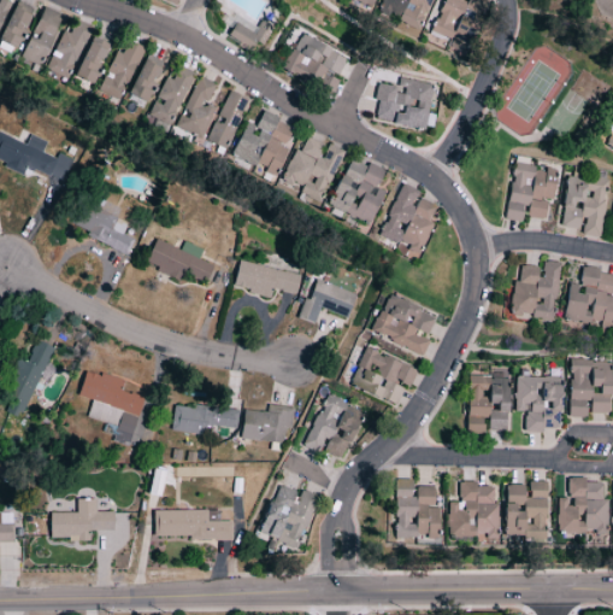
[(0,0),(0,31),(12,1),(10,0),(0,0)]
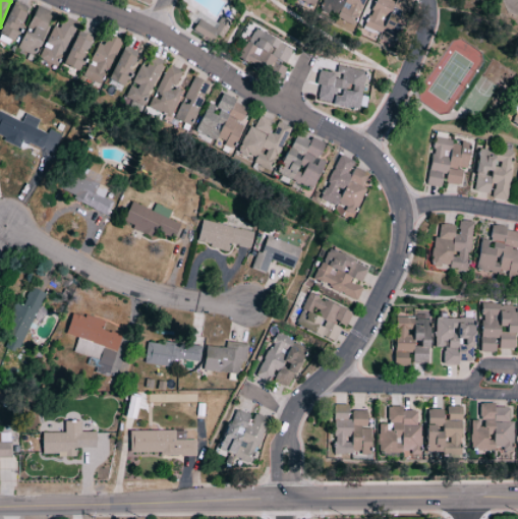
[(327,0),(325,6),(340,12),(338,17),(357,24),(365,0),(327,0)]
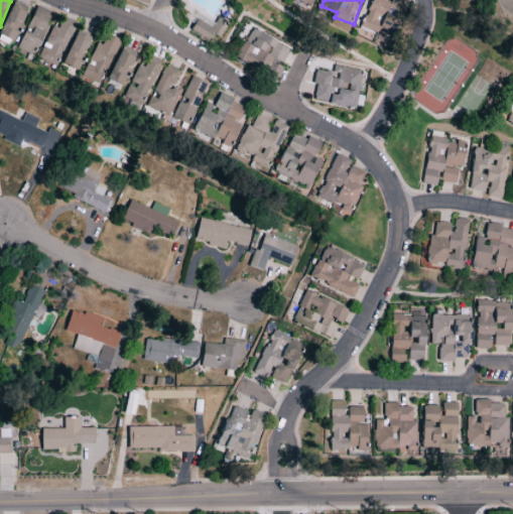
[(372,0),(363,27),(391,37),(398,17),(389,14),(392,6),(401,9),(404,0),(372,0)]
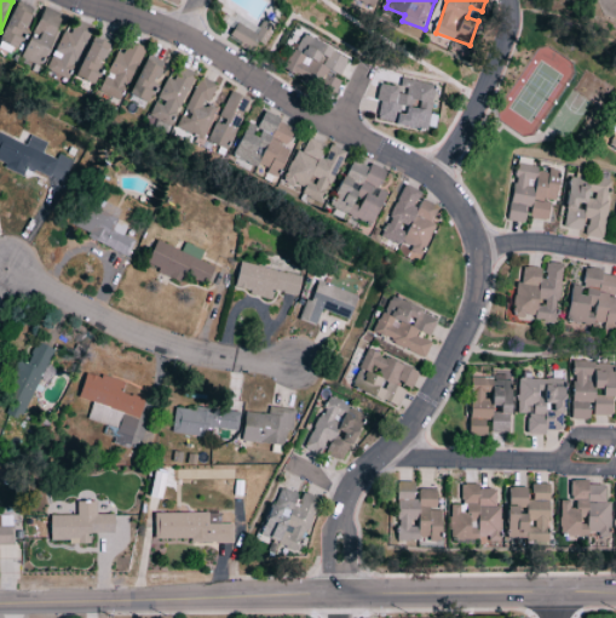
[(21,47),(34,10),(16,3),(1,41),(21,47)]
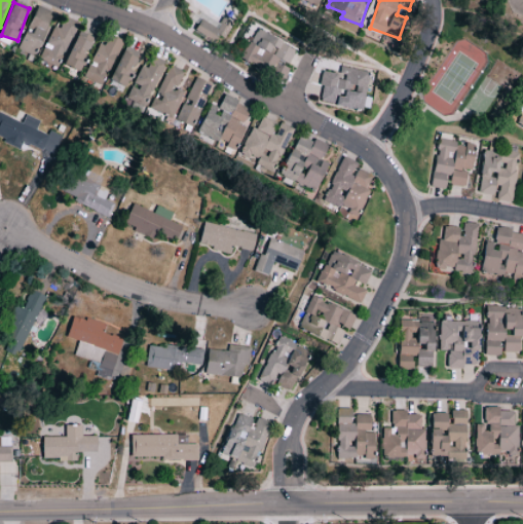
[(20,48),(36,55),(55,12),(39,4),(20,48)]
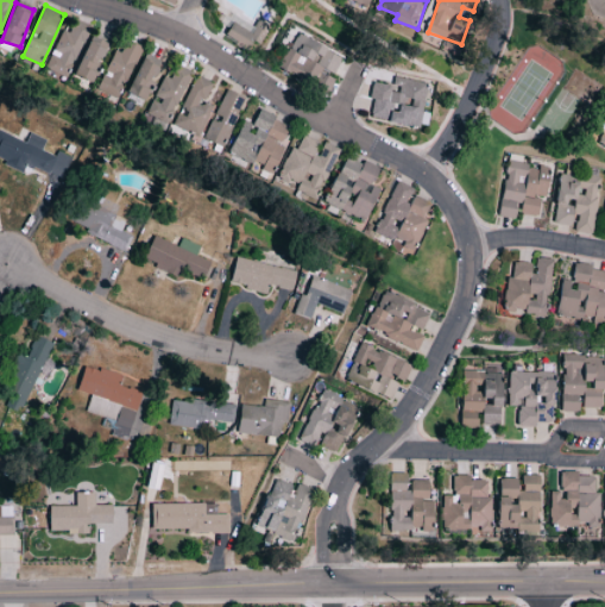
[(93,24),(73,16),(49,68),(69,77),(93,24)]
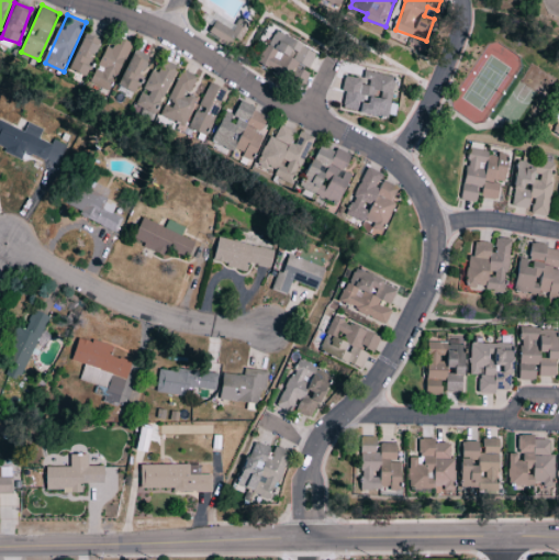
[(215,20),(210,34),(232,43),(234,36),(243,40),(250,22),(238,18),(235,28),(215,20)]
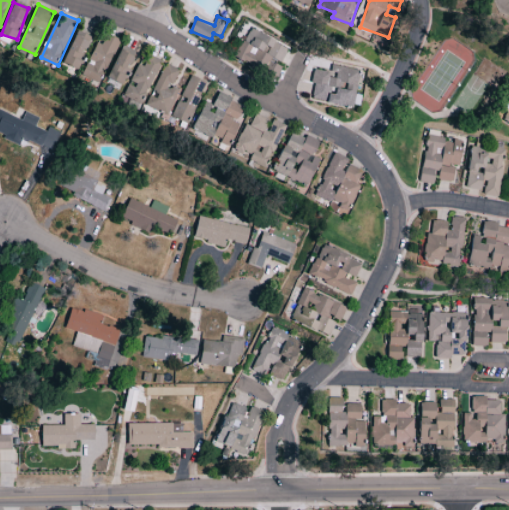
[(289,46),(251,27),(235,57),(277,78),(283,65),(281,63),(289,46)]
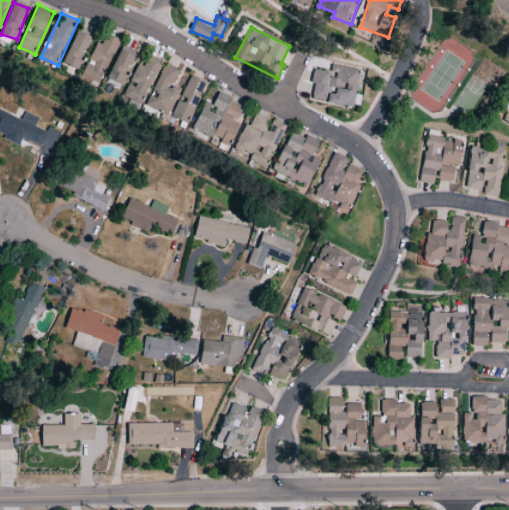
[(79,68),(91,34),(77,29),(65,63),(79,68)]
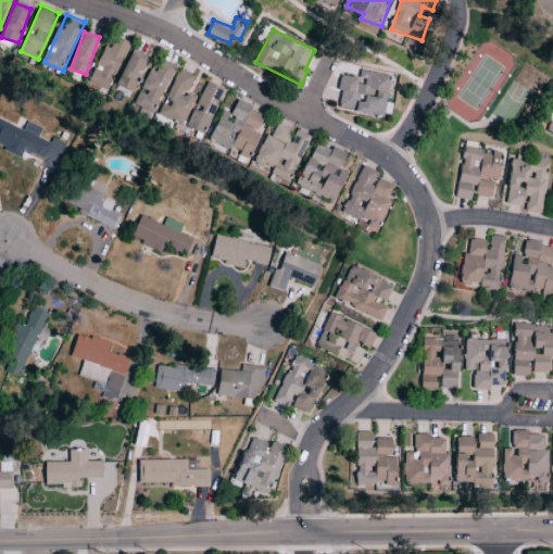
[(90,82),(111,89),(132,41),(116,35),(112,47),(107,45),(90,82)]
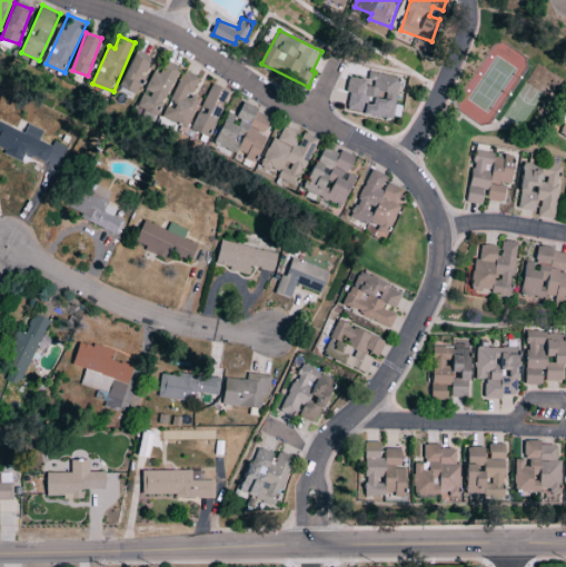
[(121,87),(139,92),(152,57),(135,50),(121,87)]
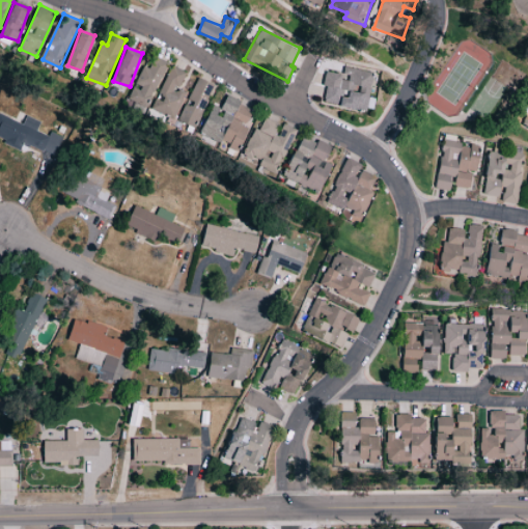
[(135,84),(136,84),(126,104),(144,113),(170,62),(157,55),(149,67),(145,65),(135,84)]
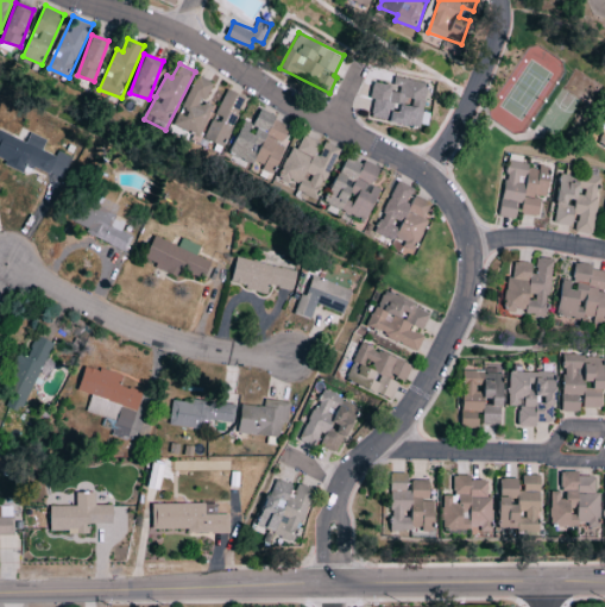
[(215,82),(199,75),(176,124),(201,135),(215,105),(206,101),(215,82)]
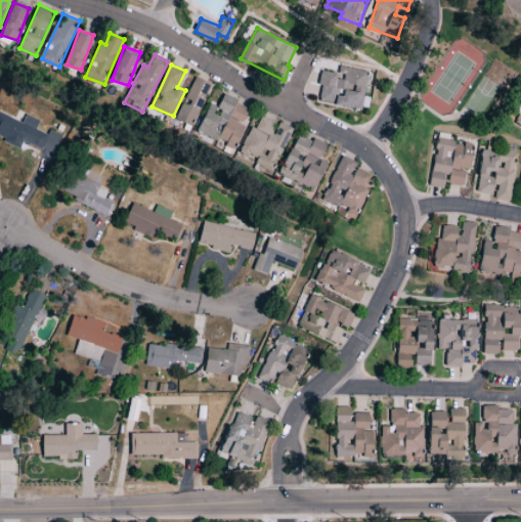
[(370,71),(342,66),(340,74),(324,71),(318,100),(362,109),(370,71)]
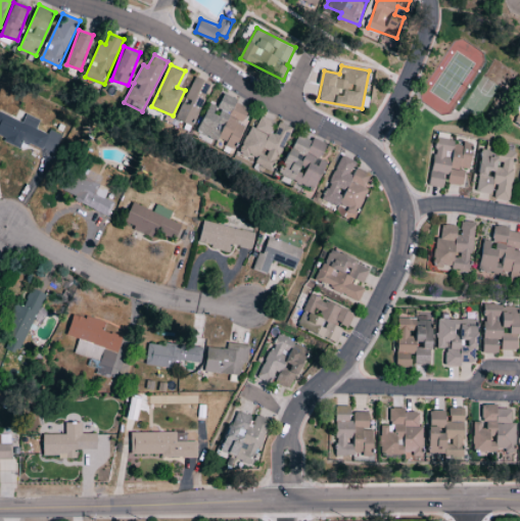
[(177,119),(194,126),(213,83),(195,76),(177,119)]
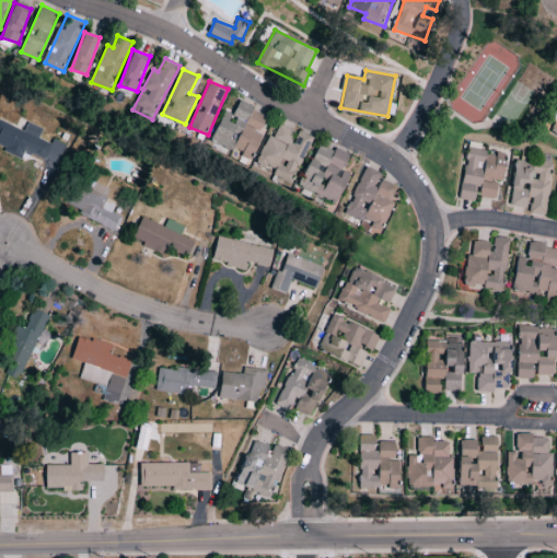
[(254,159),(264,132),(262,131),(269,113),(240,102),(234,114),(225,109),(213,139),(230,146),(229,149),(254,159)]
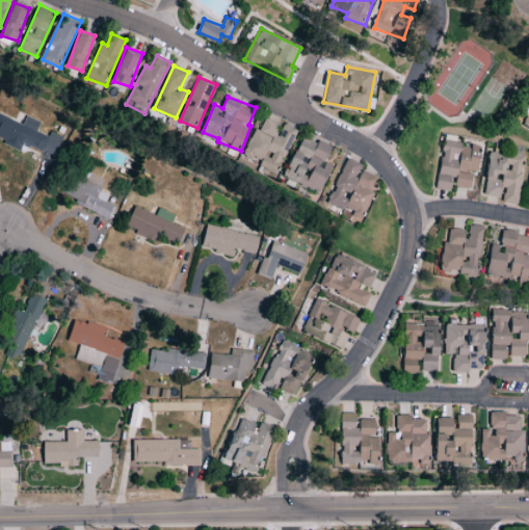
[(24,123),(0,112),(0,138),(22,149),(25,142),(56,156),(64,136),(52,131),(50,135),(38,130),(43,121),(28,114),(24,123)]
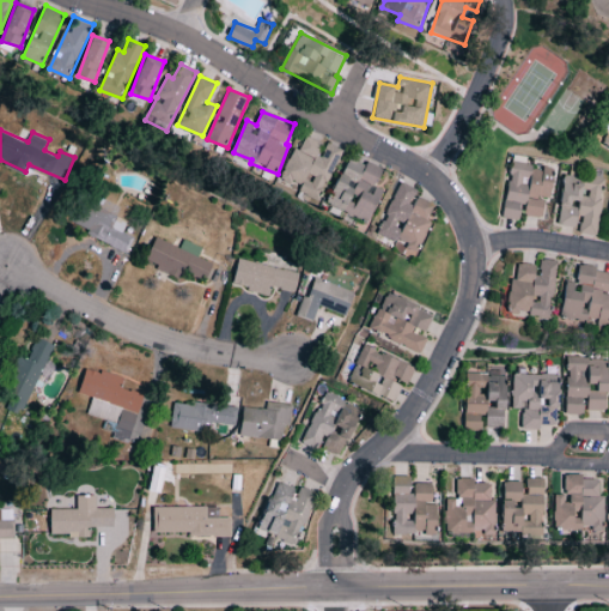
[(342,149),(329,143),(323,155),(317,152),(322,140),(308,134),(302,149),(296,146),(281,179),(302,187),(299,191),(321,200),(342,149)]
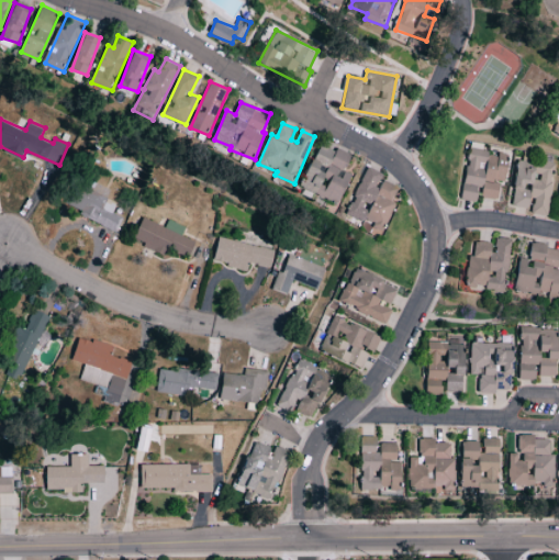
[(341,202),(353,172),(346,170),(351,155),(320,142),(302,188),(341,202)]
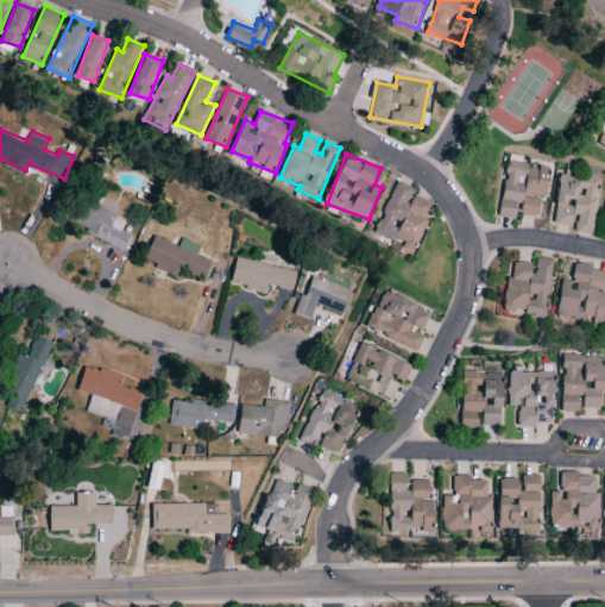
[(500,214),(516,218),(520,201),(524,202),(522,212),(539,216),(542,196),(547,198),(552,167),(510,160),(500,214)]
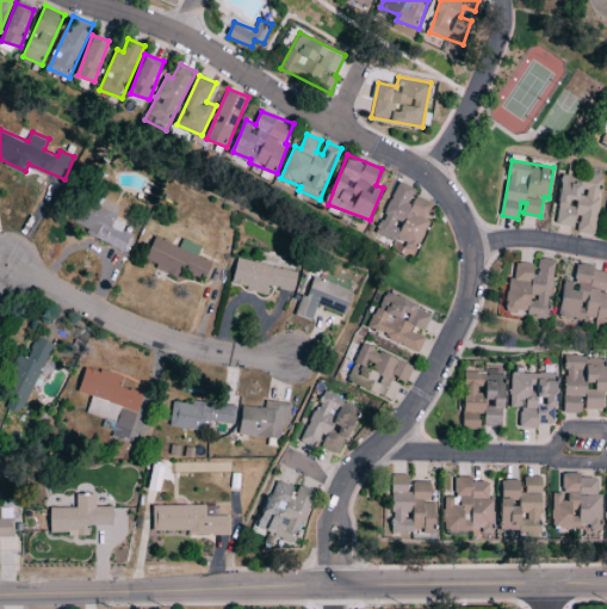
[(599,234),(602,176),(562,173),(558,223),(575,225),(576,214),(580,214),(578,232),(599,234)]
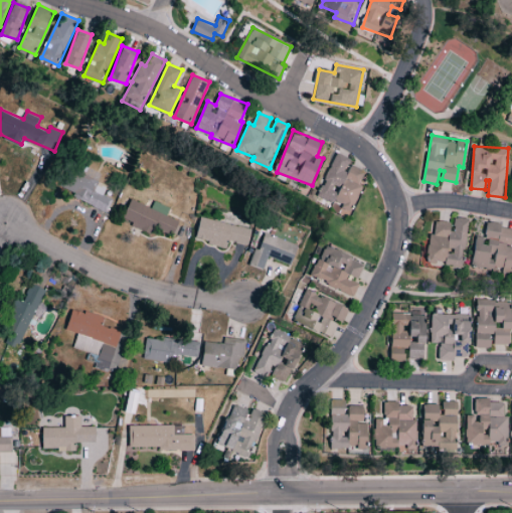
[(365,170),(349,164),(352,158),(336,152),(320,195),(354,208),(363,184),(360,183),(365,170)]
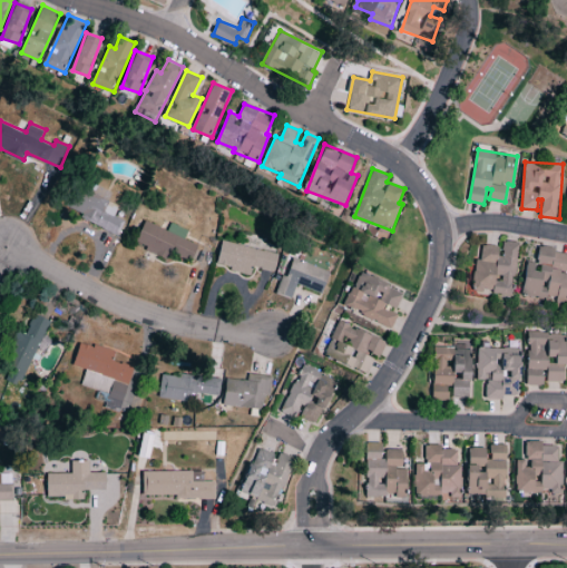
[(120,232),(126,219),(116,215),(119,204),(109,201),(113,191),(95,184),(91,192),(80,187),(70,212),(120,232)]
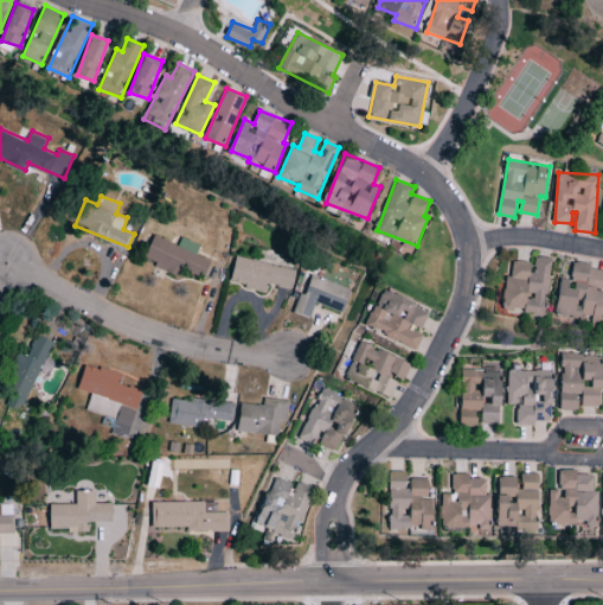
[(201,244),(183,236),(179,244),(155,234),(145,260),(179,275),(181,268),(203,276),(211,260),(197,254),(201,244)]
